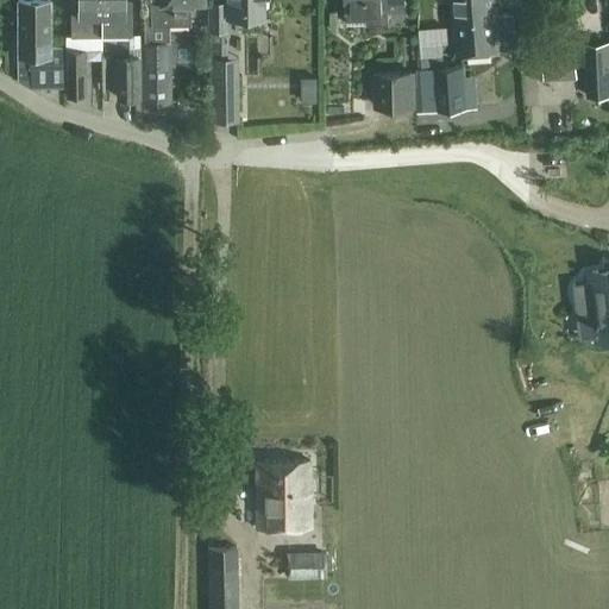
[(63,83),(63,48),(51,48),(50,0),(18,0),(19,80),(31,85),(63,83)]
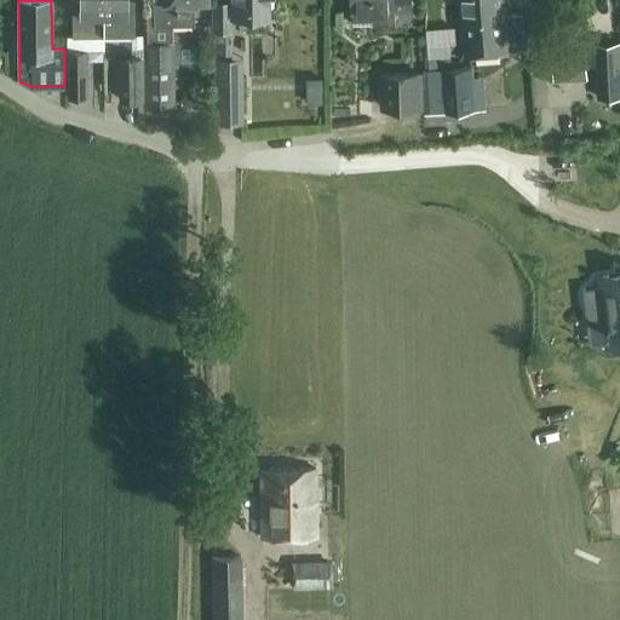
[(103,36),(102,0),(79,0),(79,1),(73,1),(73,36),(103,36)]
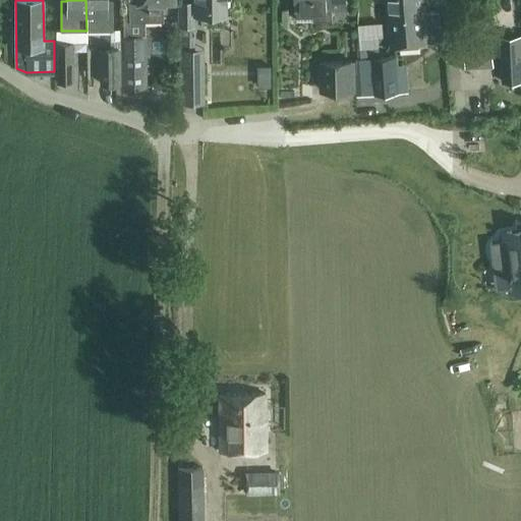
[(106,0),(85,0),(87,31),(112,30),(112,0),(106,0)]
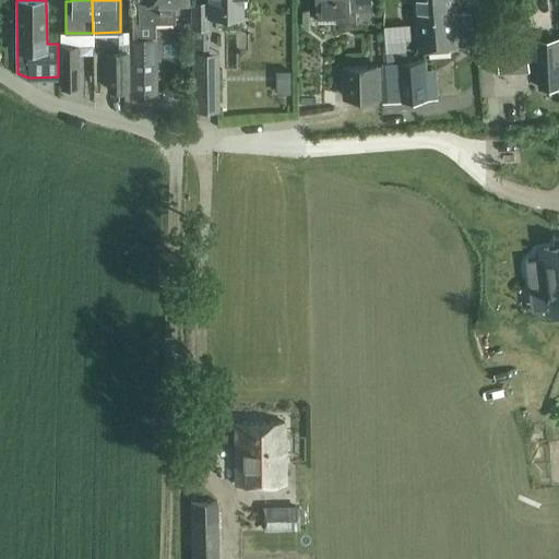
[(138,2),(138,23),(175,23),(175,2),(187,2),(187,0),(146,0),(147,1),(138,2)]
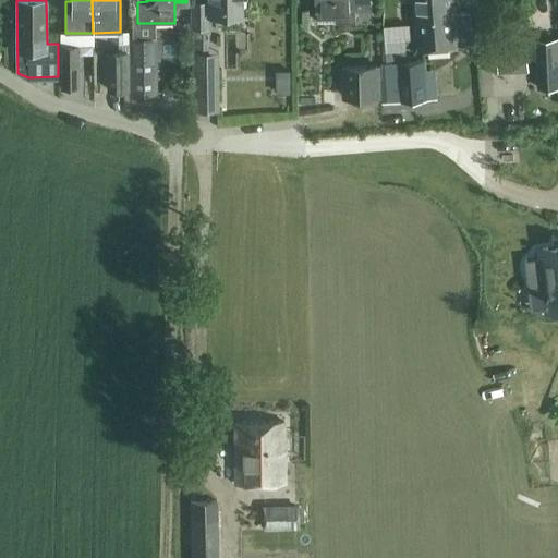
[(192,1),(192,37),(205,37),(205,28),(209,28),(209,14),(242,14),(241,0),(205,0),(205,1),(192,1)]
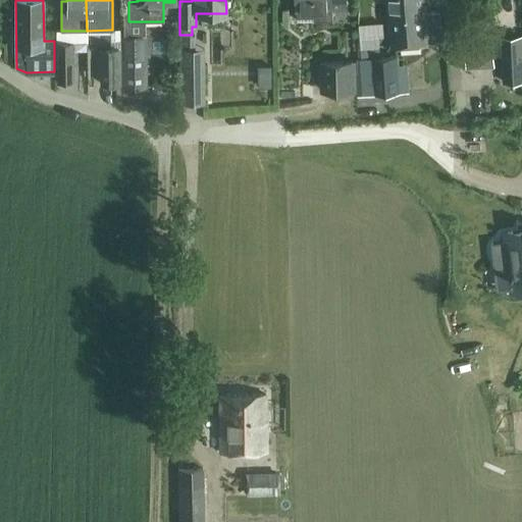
[(347,10),(347,0),(297,0),(298,20),(333,20),(332,10),(347,10)]
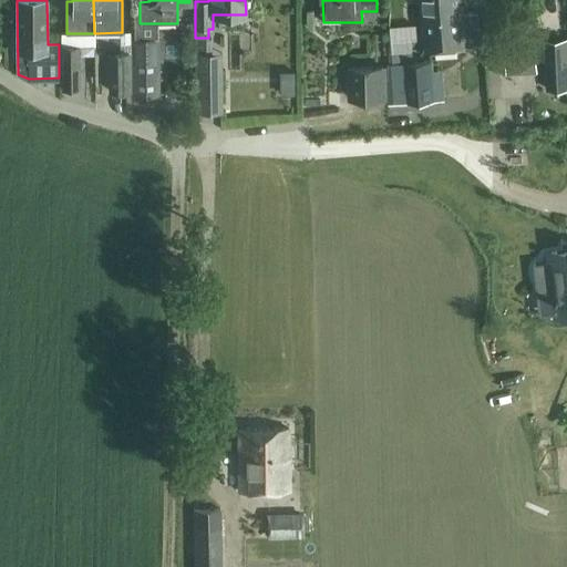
[(478,12),(464,13),(462,0),(421,0),(425,49),(481,44),(478,12)]
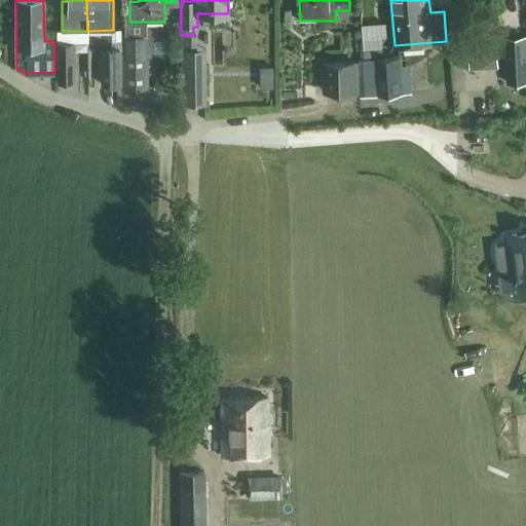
[(272,14),(271,2),(258,3),(259,15),(272,14)]
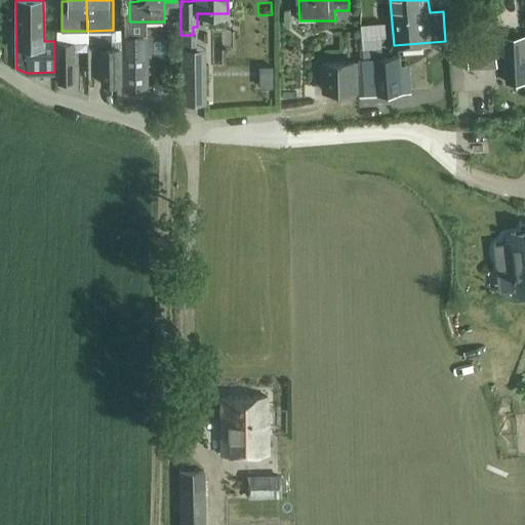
[(385,24),(361,25),(362,38),(386,36),(385,24)]
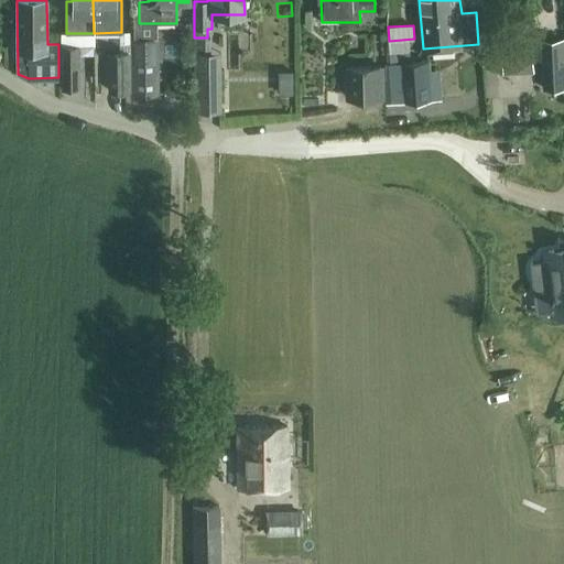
[(563,58),(563,39),(542,40),(544,89),(563,87),(563,58)]
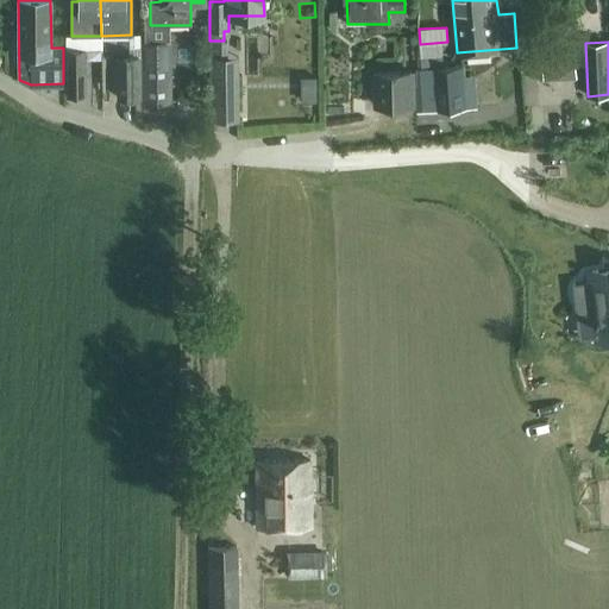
[(170,43),(155,43),(145,43),(140,43),(140,56),(142,99),(140,106),(170,106),(170,43)]
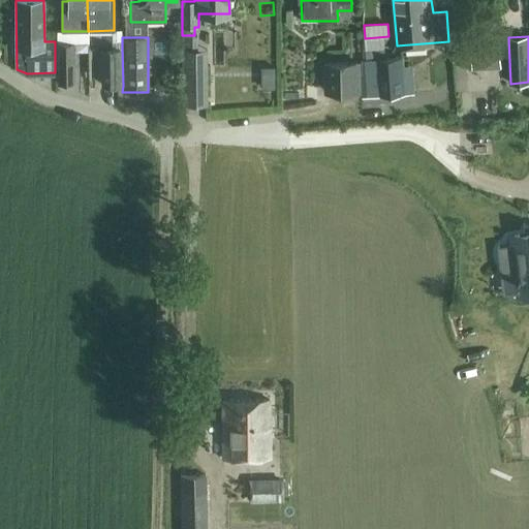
[(57,43),(58,84),(75,84),(74,43),(57,43)]
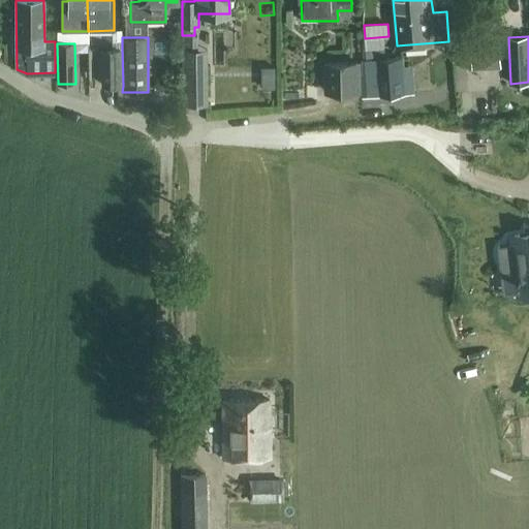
[(485,47),(471,48),(472,68),(487,67),(485,47)]
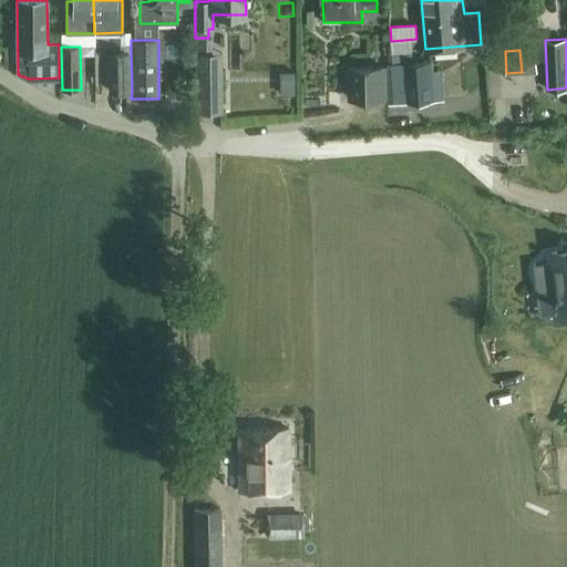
[(109,52),(110,92),(130,92),(130,51),(109,52)]
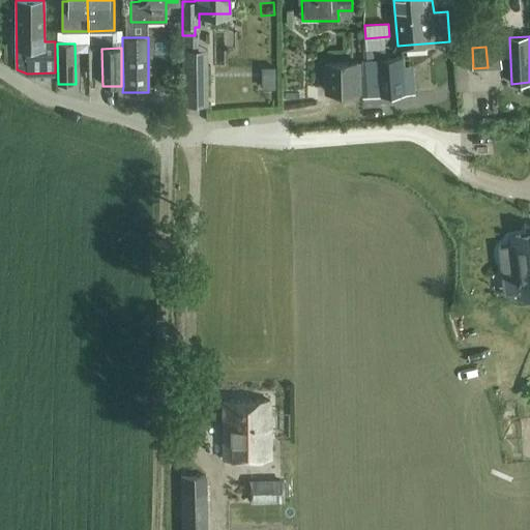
[(206,105),(206,52),(183,52),(183,74),(183,105),(206,105)]
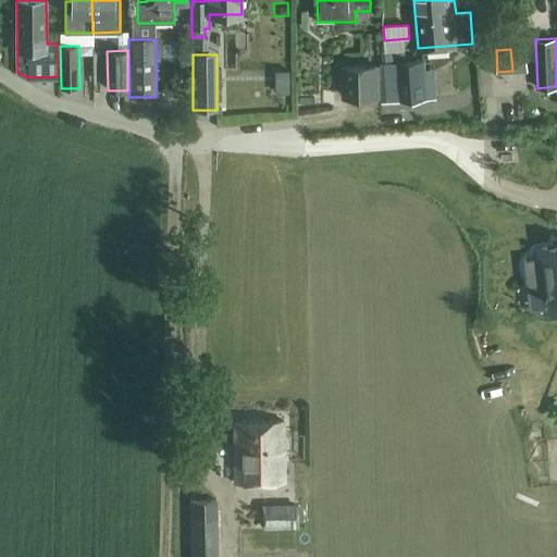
[(280,79),(293,78),(293,58),(280,58),(280,79)]
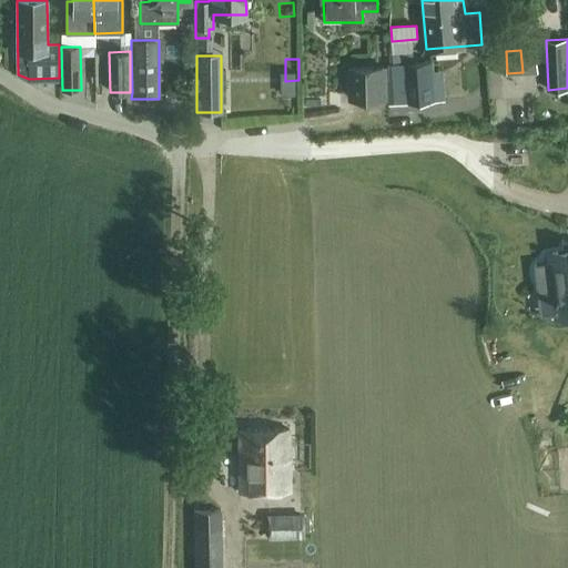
[(405,103),(436,101),(434,60),(391,63),(394,104),(405,104),(405,103)]
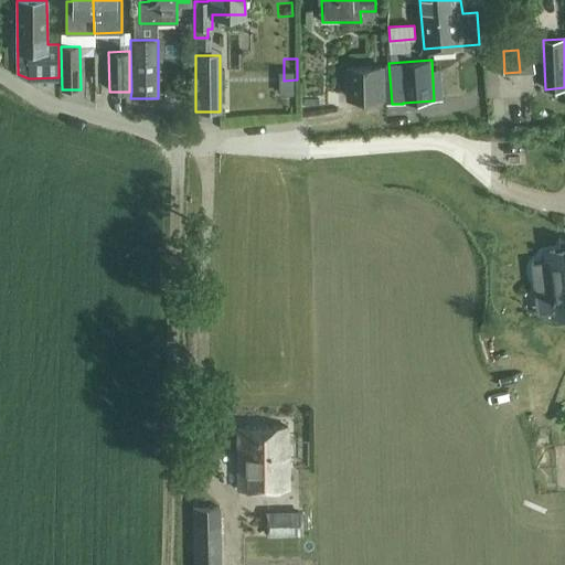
[(384,67),(350,67),(347,67),(347,99),(384,98),(384,67)]
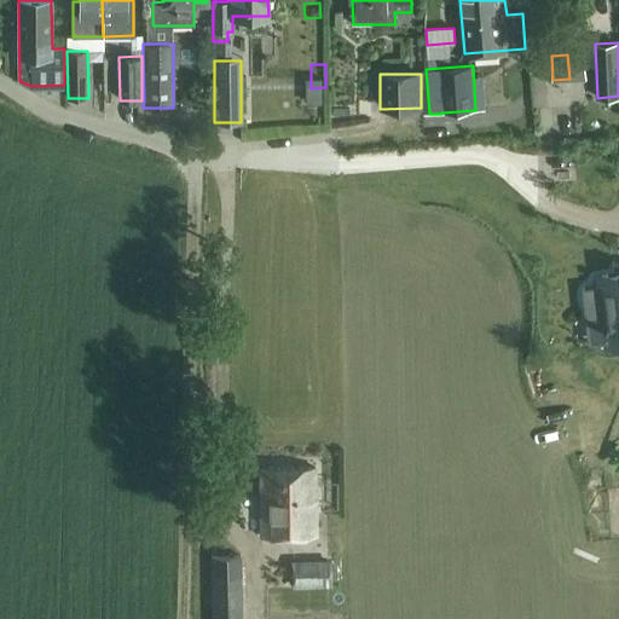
[(602,285),(583,287),(586,317),(606,314),(607,325),(605,325),(606,330),(607,330),(608,341),(609,345),(618,342),(618,272),(601,276),(602,285)]
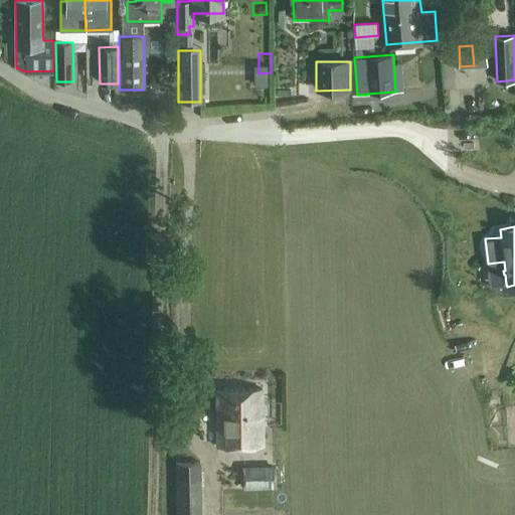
[(181,388),(181,378),(169,377),(169,387),(181,388)]
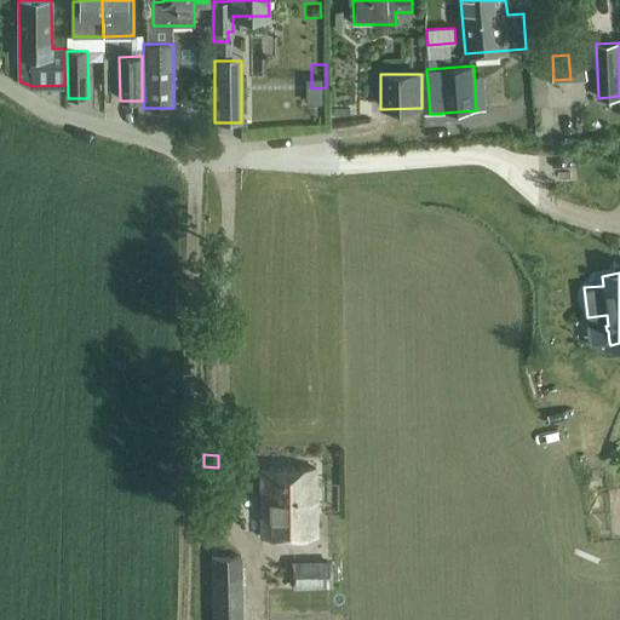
[(619,465),(595,469),(601,517),(619,515),(619,465)]
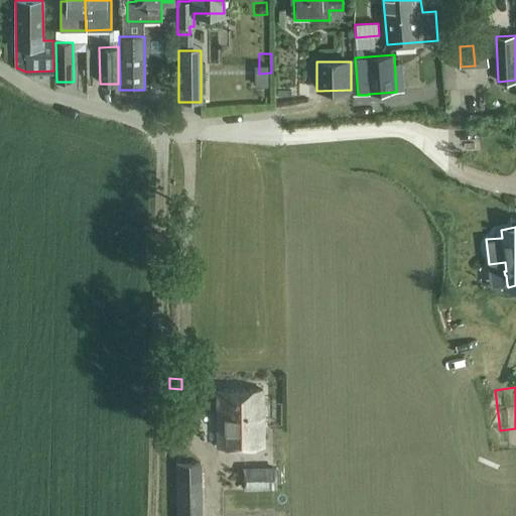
[(262,390),(217,390),(218,447),(262,447),(262,390)]
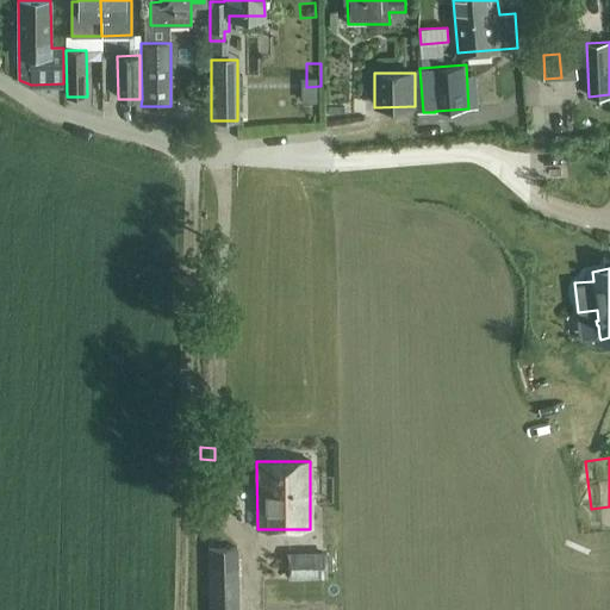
[(207,548),(209,596),(237,595),(236,547),(207,548)]
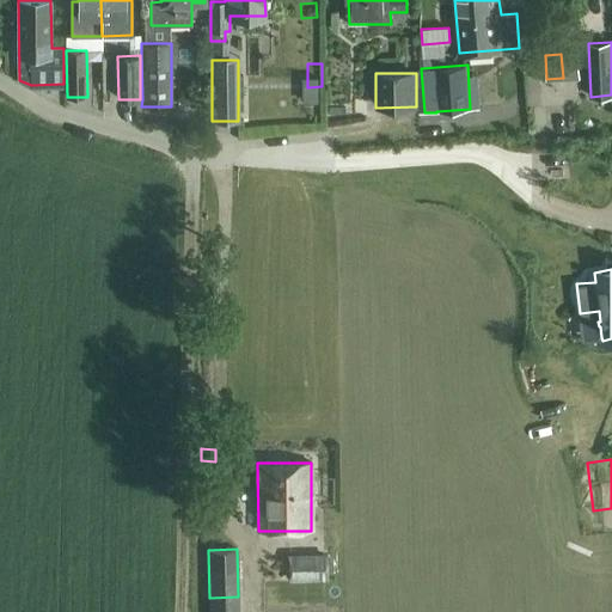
[(289,581),(329,580),(328,555),(288,556),(289,581)]
